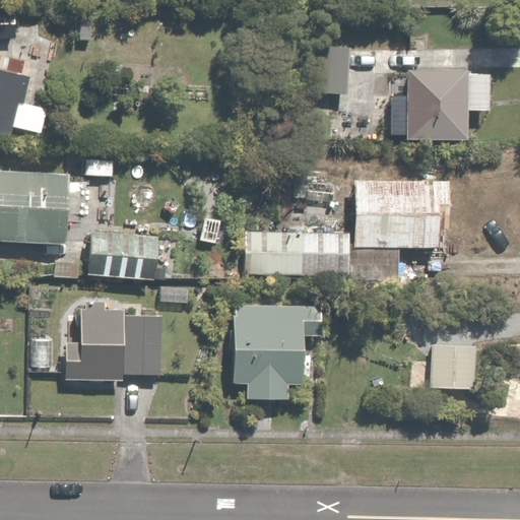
[(0,140),(15,144),(36,61),(4,53),(1,67),(0,66),(0,140)]
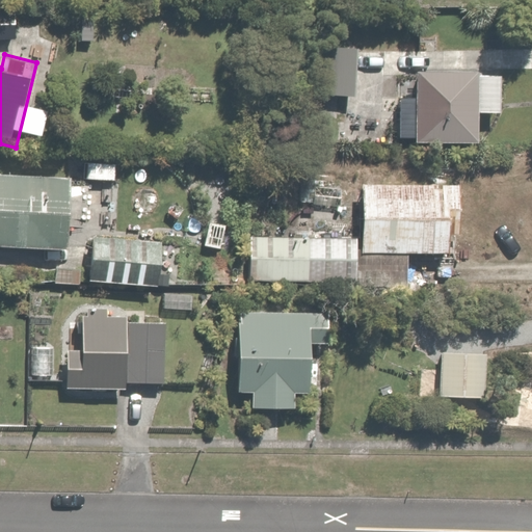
[(504,78),(481,77),(418,76),(418,96),(402,96),(402,142),(420,142),(420,148),(480,149),(480,118),(503,120),(504,78)]
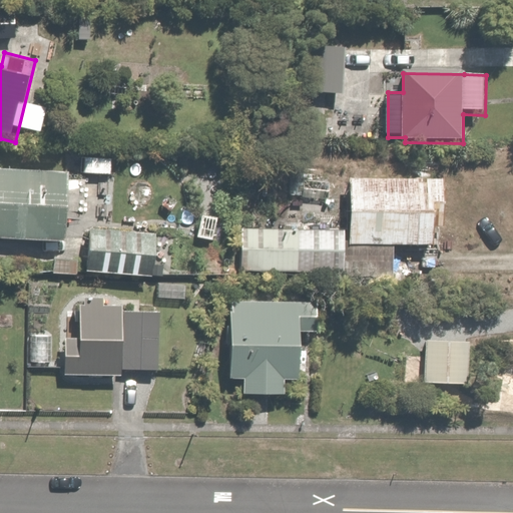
[(72,177),(0,172),(0,240),(68,245),(72,177)]
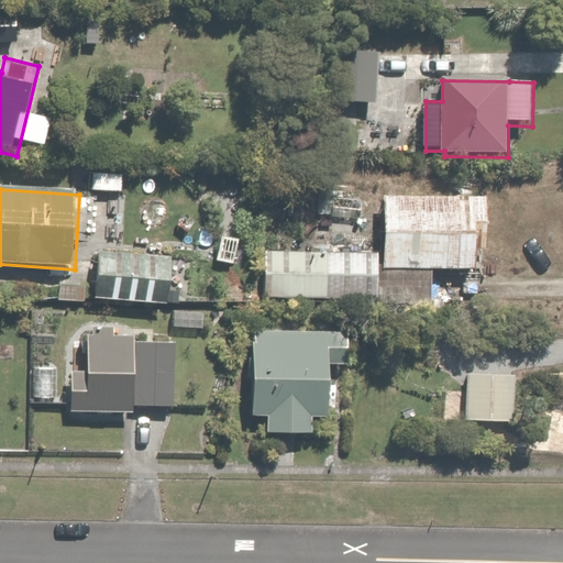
[(383,272),(481,274),(483,197),(385,195),(383,272)]
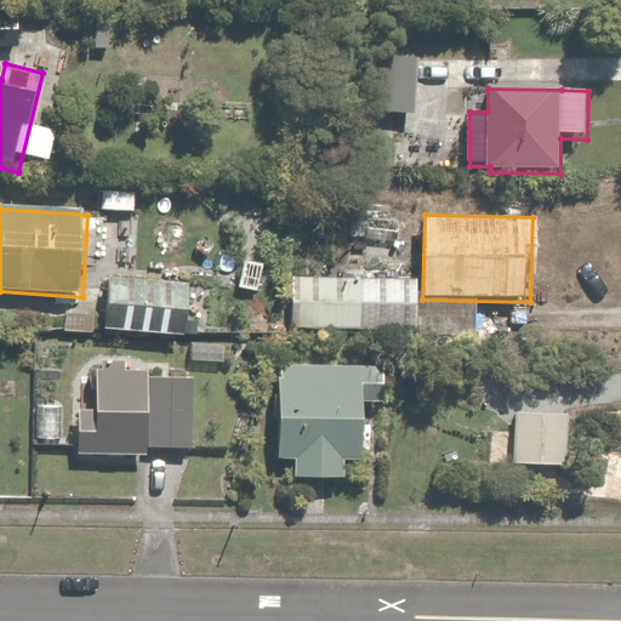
[(417,275),(292,274),(292,326),(417,328),(417,275)]
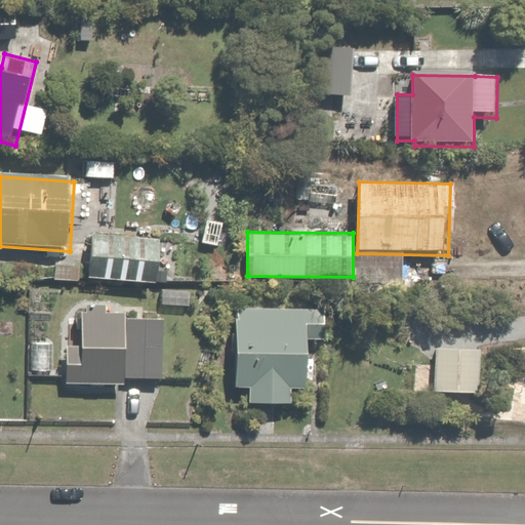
[(166,239),(93,234),(90,281),(163,286),(166,239)]
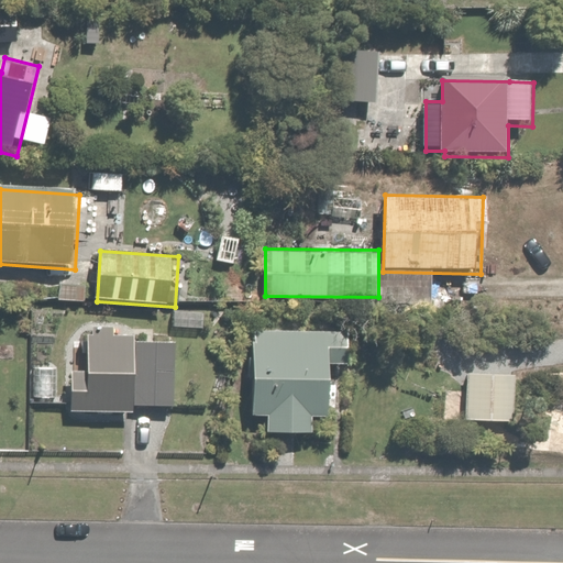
[(330,418),(330,331),(255,331),(253,417),(271,417),(271,434),(315,434),(315,418),(330,418)]
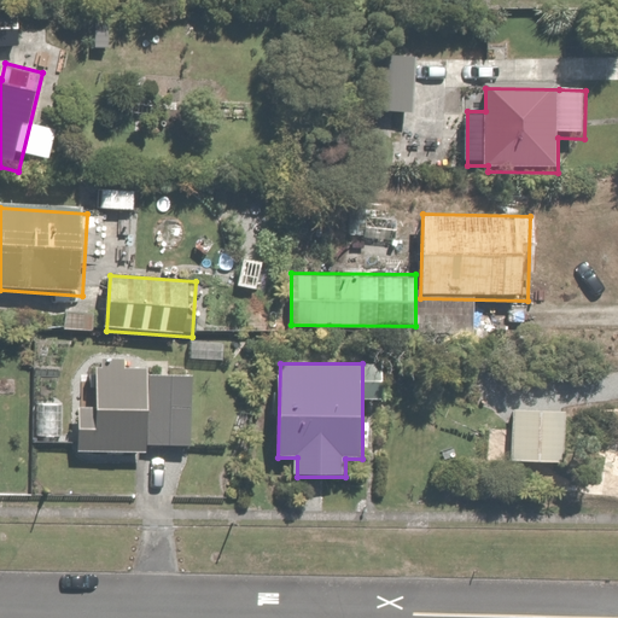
[(151,369),(97,369),(97,410),(80,410),(80,454),(151,454),(151,369)]
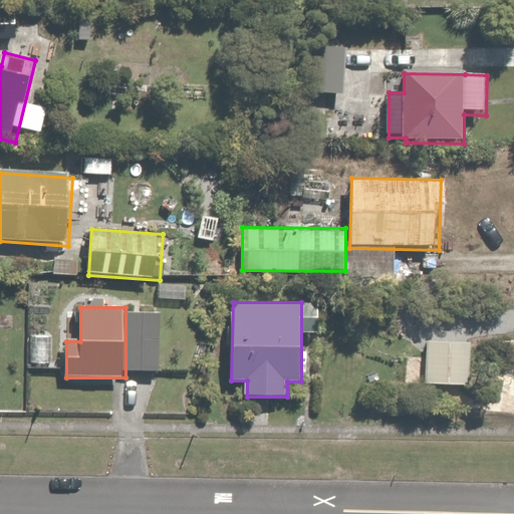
[(426,386),(471,387),(472,343),(428,341),(426,386)]
